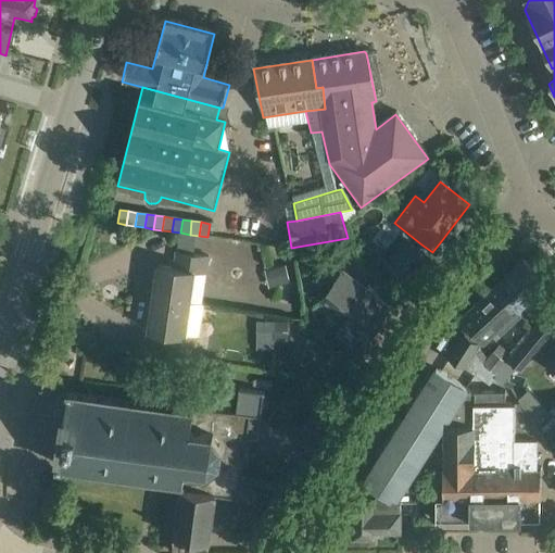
[(388,267),(410,284),(428,260),(407,243),(388,267)]
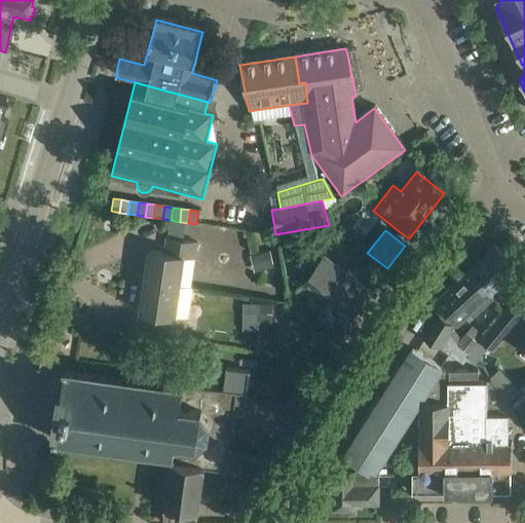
[(149,255),(145,284),(179,289),(183,260),(195,262),(198,246),(165,240),(163,256),(148,253),(148,255),(149,255)]
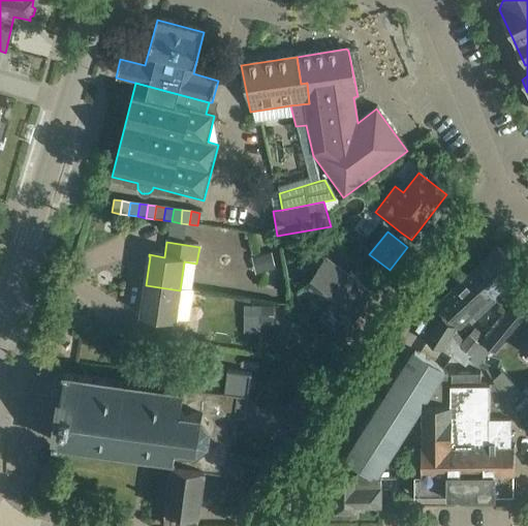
[(497,249),(469,276),(491,298),(519,272),(497,249)]
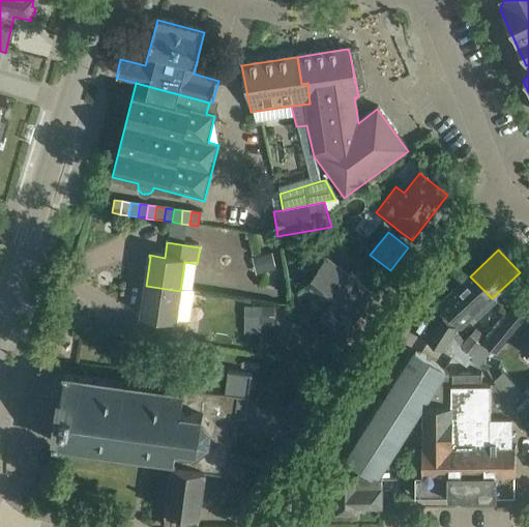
[(275,271),(272,255),(252,260),(255,275),(275,271)]
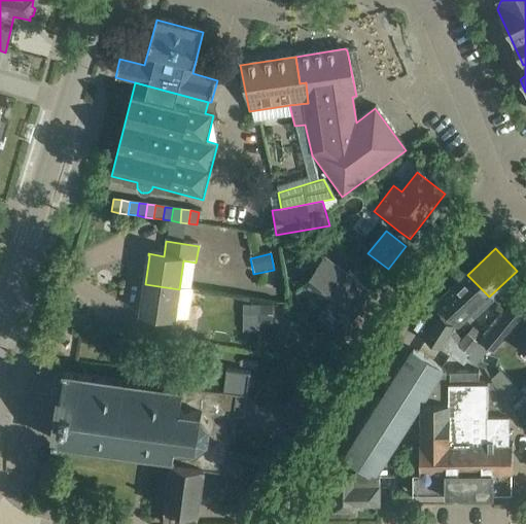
[(303,285),(330,308),(347,320),(349,317),(348,316),(355,307),(357,308),(367,293),(351,281),(323,259),(303,285)]
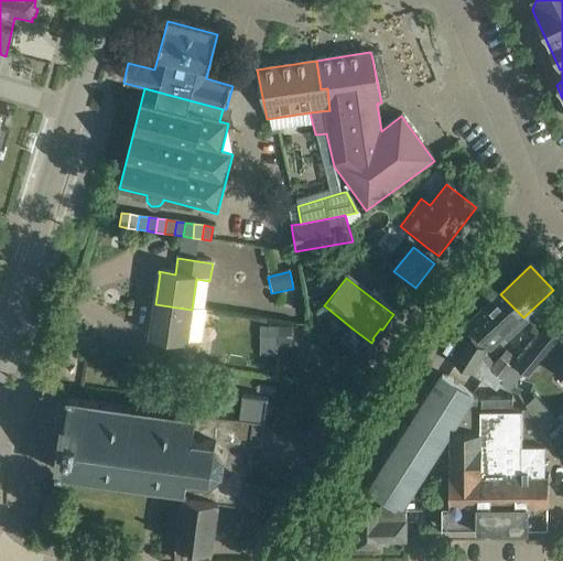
[(523,317),(500,294),(467,325),(468,325),(463,331),(472,341),(477,335),(490,349),(523,317)]
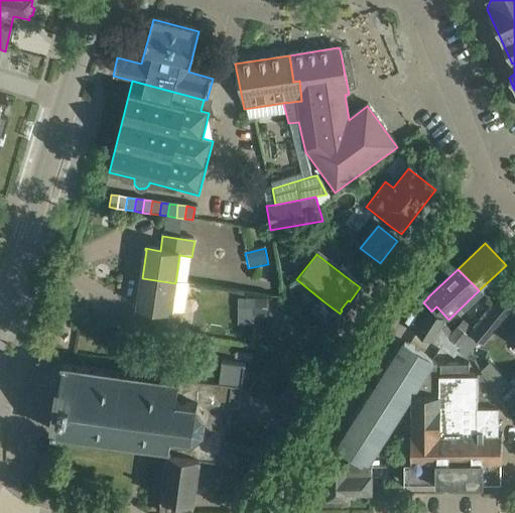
[(175,283),(142,278),(138,307),(136,306),(136,308),(152,310),(150,325),(180,330),(182,313),(171,311),(175,283)]
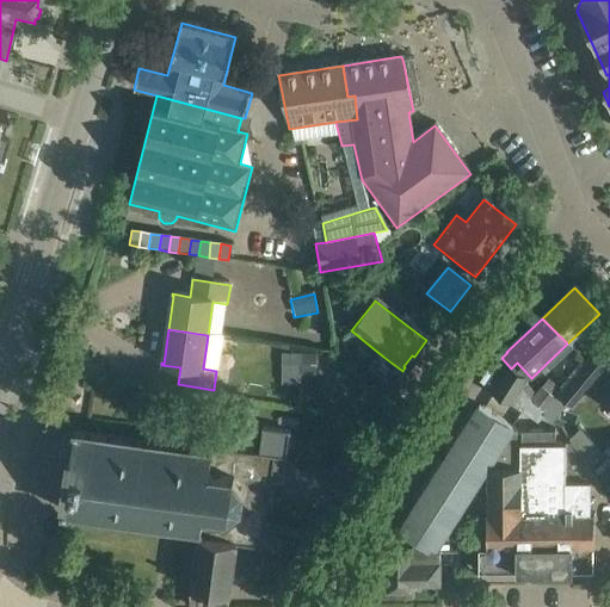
[(609,359),(598,350),(561,395),(575,407),(592,386),(609,364),(609,359)]
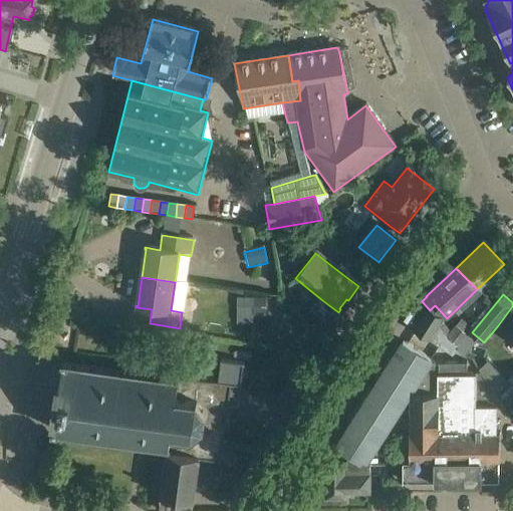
[(237,320),(264,321),(265,298),(238,297),(237,320)]
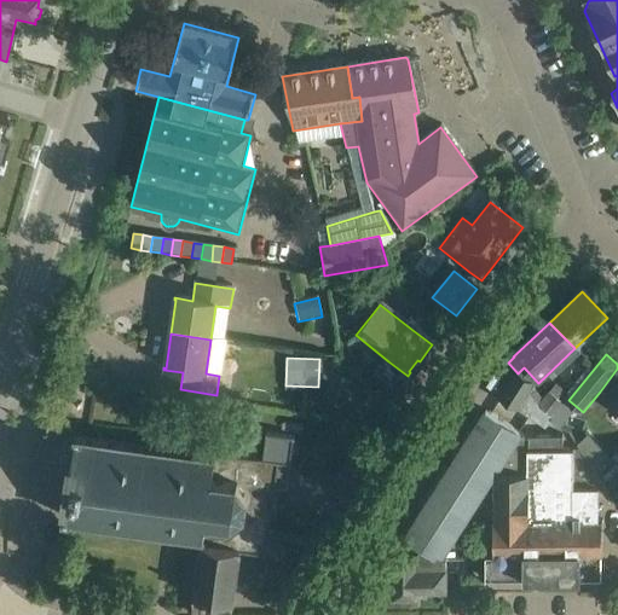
[(617,369),(600,392),(605,398),(617,411),(617,369)]
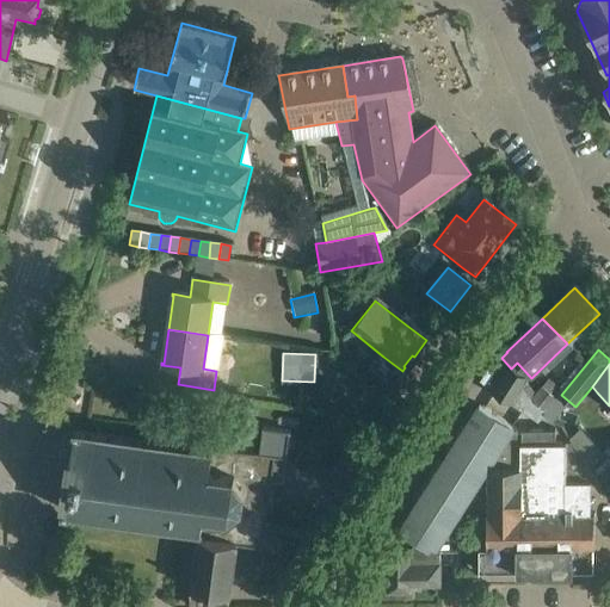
[(510,370),(492,396),(507,407),(525,379),(510,370)]
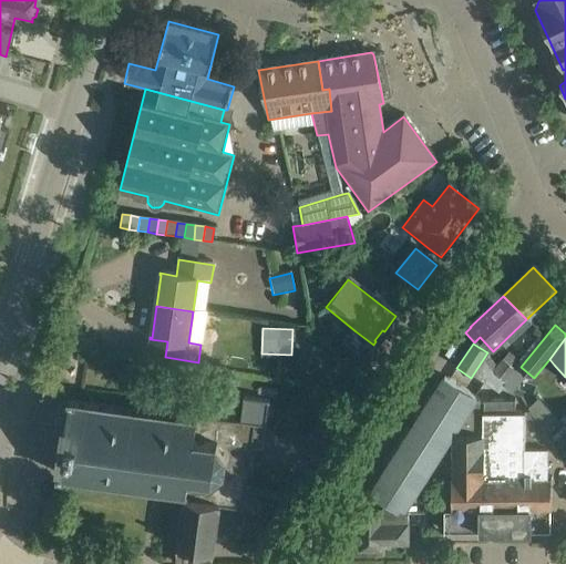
[(501,363),(491,377),(503,387),(512,375),(501,363)]
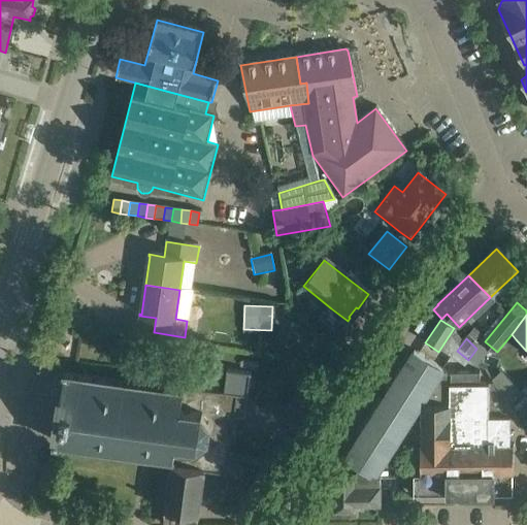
[(413,353),(390,388),(420,407),(421,406),(442,371),(413,353)]
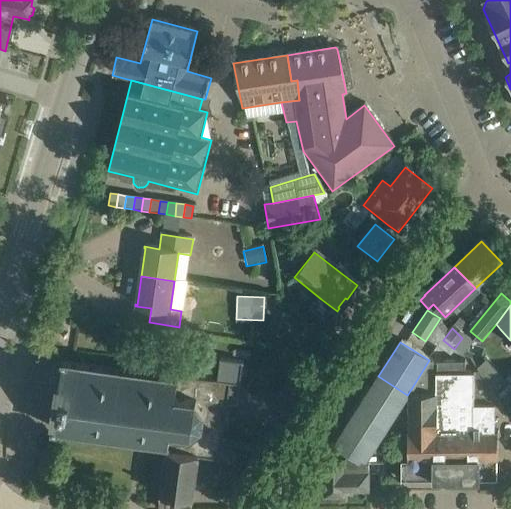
[(219,461),(227,404),(237,406),(243,363),(220,360),(216,381),(81,363),(81,366),(66,364),(66,363),(62,363),(61,367),(62,367),(60,380),(59,379),(54,414),(55,414),(54,427),(53,427),(52,431),(56,432),(56,431),(72,433),(71,437),(149,447),(150,444),(166,446),(165,449),(166,450),(157,508),(190,508),(191,502),(192,502),(198,458),(219,461)]
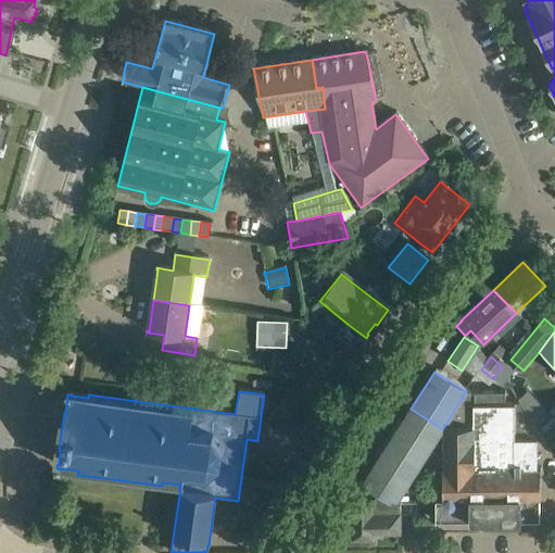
[(535,470),(535,443),(543,443),(532,426),(528,418),(519,405),(504,405),(504,393),(474,393),(466,391),(443,428),(443,499),(434,499),(434,523),(539,523),(539,500),(540,500),(540,470),(535,470)]
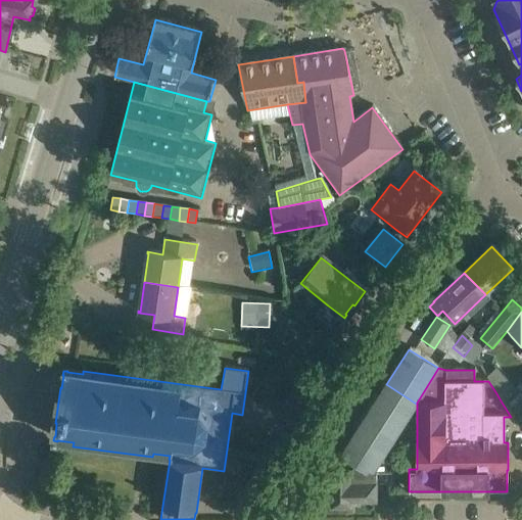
[(496,369),(486,378),(488,381),(496,393),(501,400),(514,388),(496,369)]
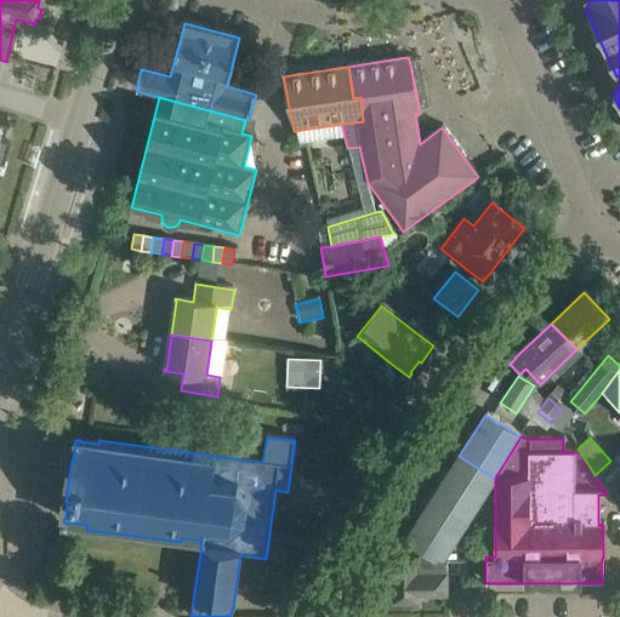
[(459,456),(432,498),(467,520),(494,479),(459,456)]
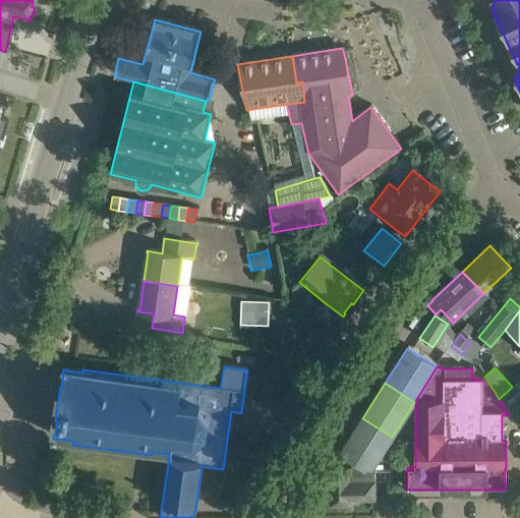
[(340,454),(353,462),(369,471),(392,437),(362,418),(340,454)]
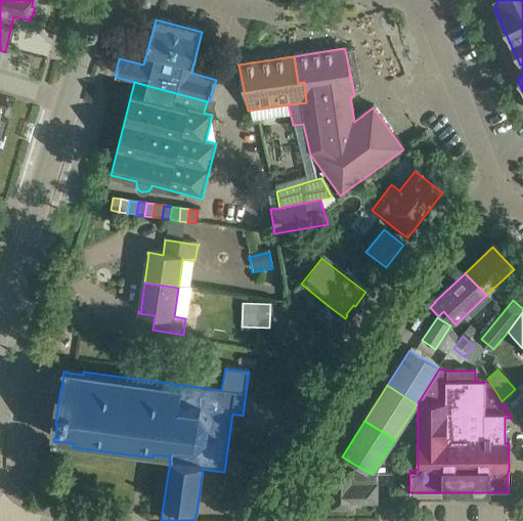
[(372,474),(355,465),(350,472),(333,472),(333,507),(359,507),(359,501),(377,501),(377,474),(372,474)]
